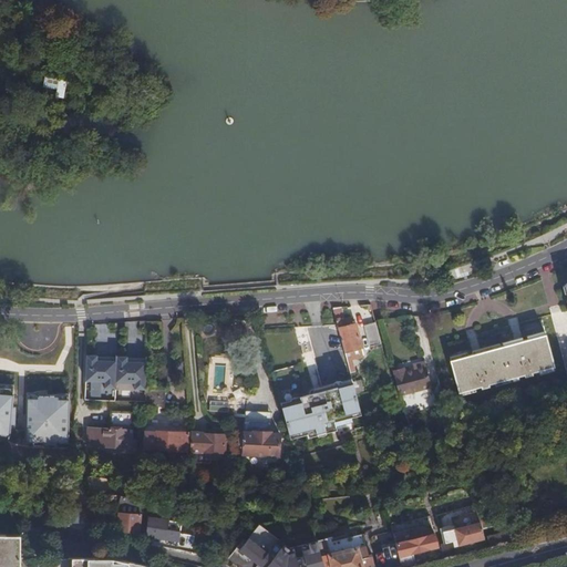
[(344,319),(342,309),(333,309),(334,316),(336,318),(337,321),(341,320),(344,319)]
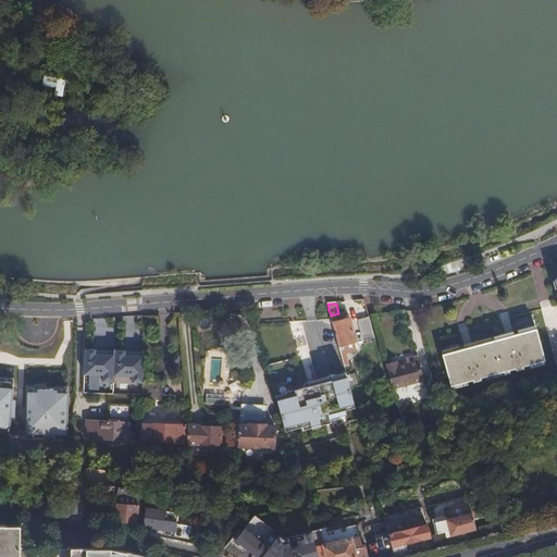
[(336,336),(341,354),(345,353),(343,345),(356,342),(349,320),(337,322),(335,318),(335,314),(331,316),(336,336)]
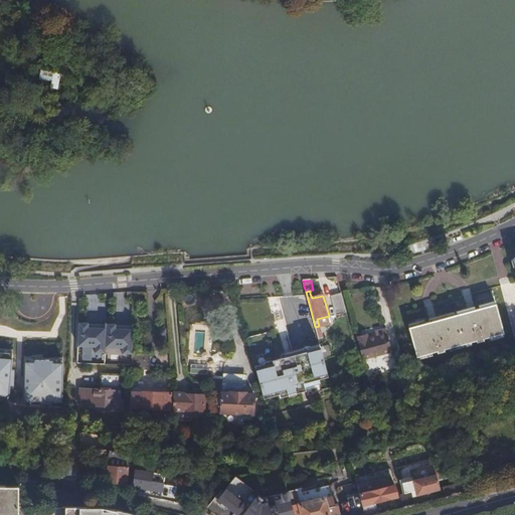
[(337,314),(346,312),(341,292),(331,295),(337,314)]
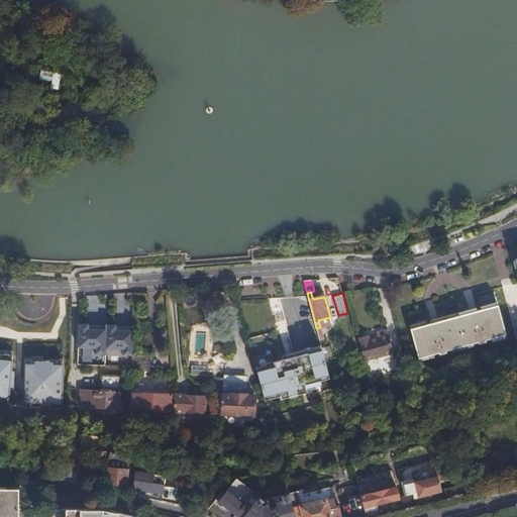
[(497,305),(412,329),(420,358),(506,335),(497,305)]
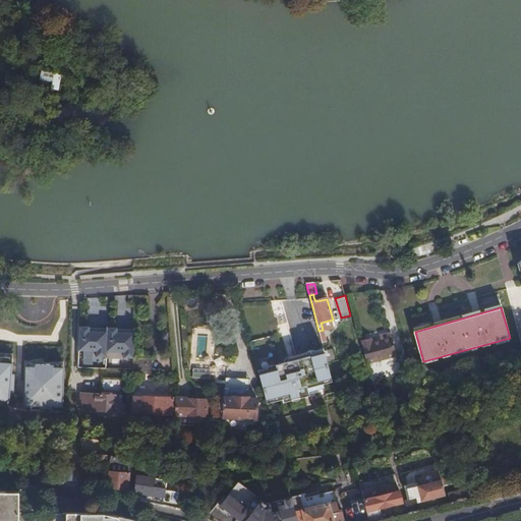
[(13,333),(7,333),(1,332),(1,331),(0,331),(0,362),(7,363),(7,350),(20,350),(20,352),(18,352),(18,359),(27,359),(29,359),(29,354),(29,335),(21,335),(22,326),(13,326),(13,333)]
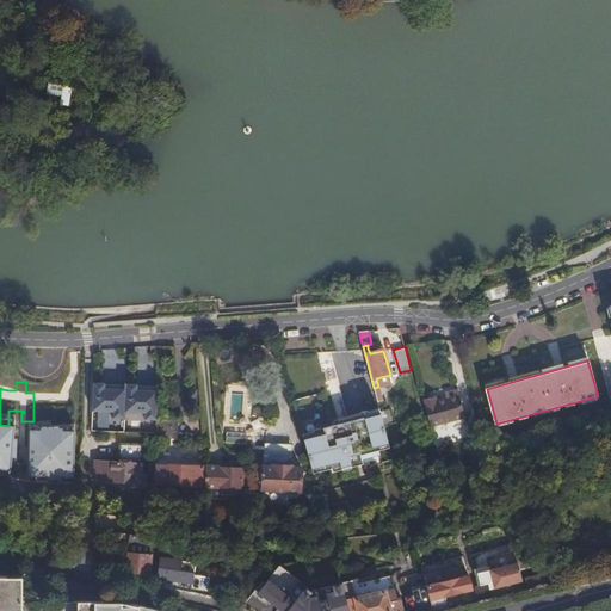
[(54,382),(34,382),(34,393),(34,415),(61,415),(61,434),(75,434),(76,388),(61,388),(61,392),(54,392),(54,382)]
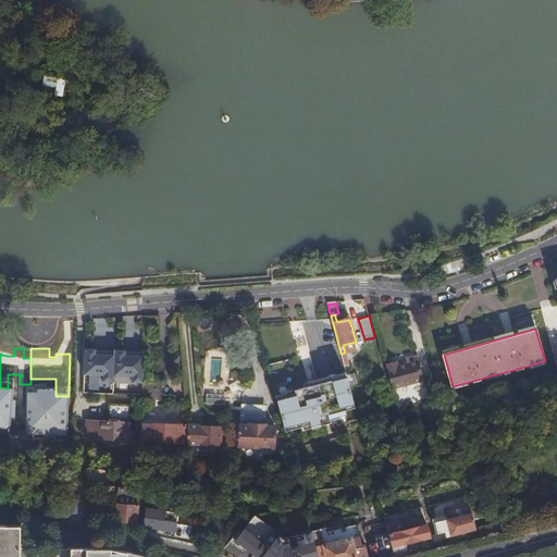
[(96,350),(85,350),(84,375),(103,376),(103,384),(113,384),(113,376),(114,356),(96,356),(96,350)]
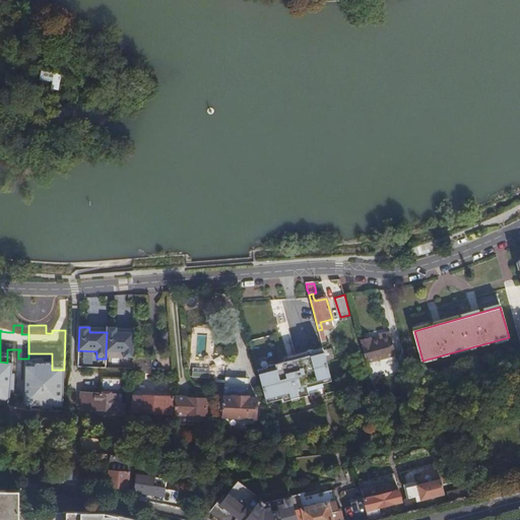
[(117,328),(107,328),(107,332),(106,351),(124,352),(124,360),(133,360),(133,359),(134,333),(117,333),(117,328)]
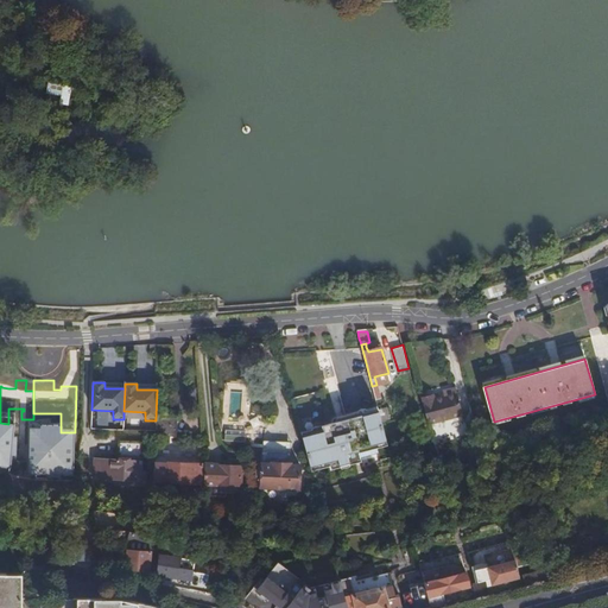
[(436,398),(423,401),(435,445),(472,435),(468,423),(476,420),(474,412),(464,415),(457,388),(444,392),(447,397),(436,399),(436,398)]
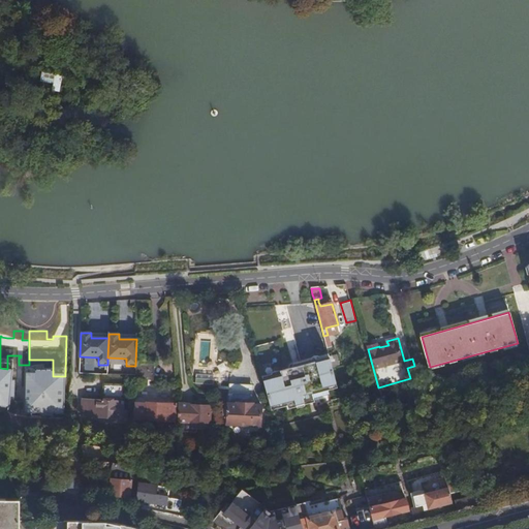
[(289,380),(288,374),(263,381),(270,406),(285,403),(286,407),(294,405),(296,409),(305,406),(302,395),(311,392),(312,396),(325,393),(323,387),(336,384),(333,371),(330,360),(330,359),(318,362),(317,359),(314,356),(312,360),(304,363),(302,366),(300,367),(302,377),(289,380)]
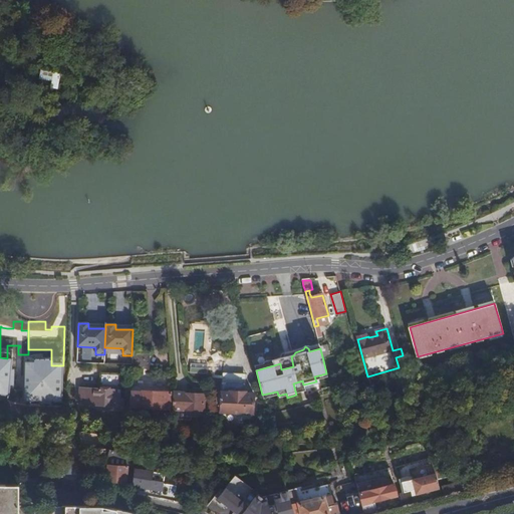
[(320,349),(323,360),(330,358),(327,347),(320,349)]
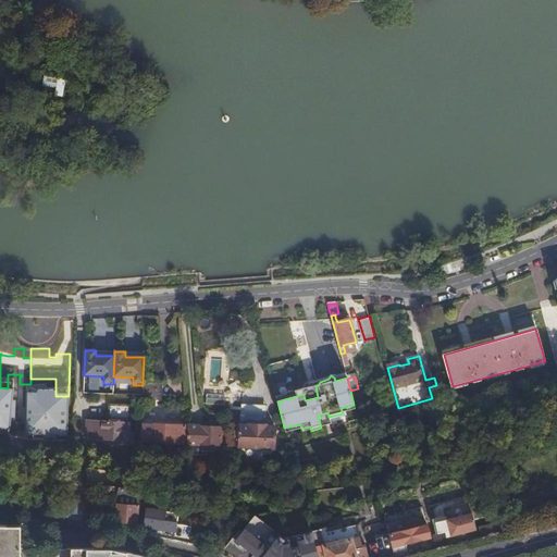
[(162,384),(143,384),(143,385),(143,387),(143,401),(161,403),(162,384)]
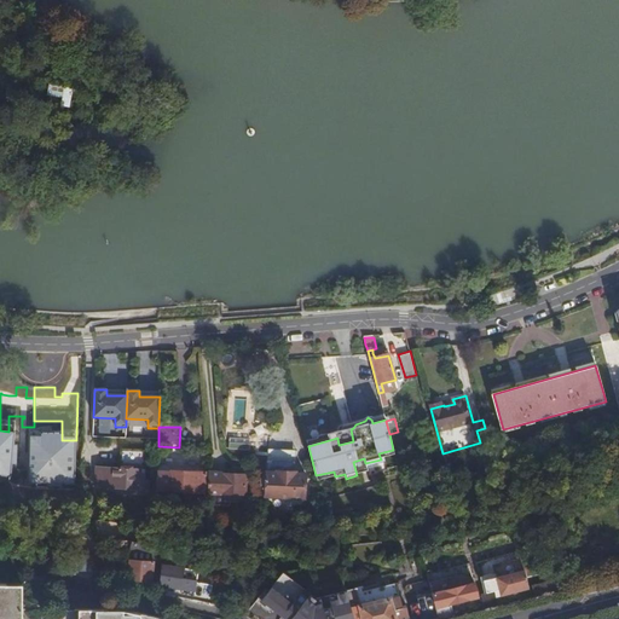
[(476,431),(480,443),(489,441),(485,428),(476,431)]
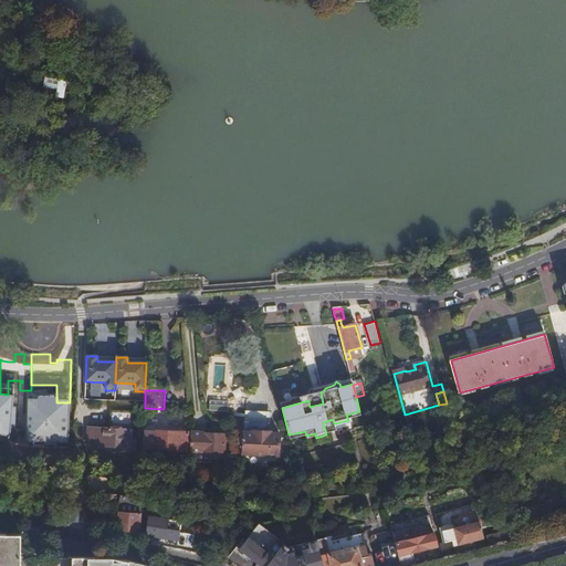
[(314,399),(308,400),(310,407),(323,404),(321,392),(313,395),(314,399)]
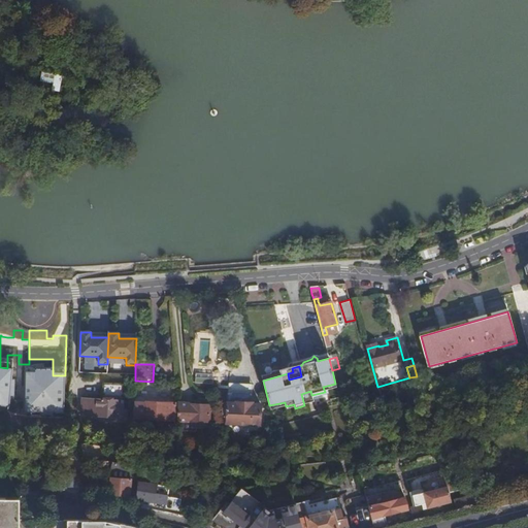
[(95,398),(83,397),(81,417),(126,419),(126,409),(123,409),(124,403),(125,403),(125,401),(124,401),(124,386),(103,385),(103,400),(94,399),(95,398)]
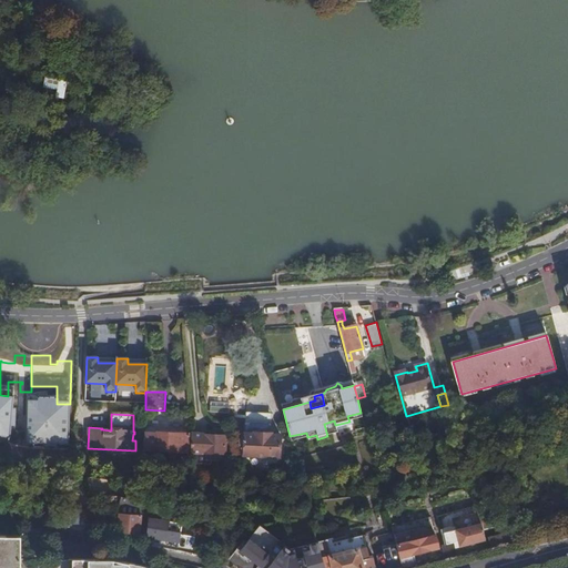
[(324,424),(327,436),(337,434),(335,425),(334,421),(324,424)]
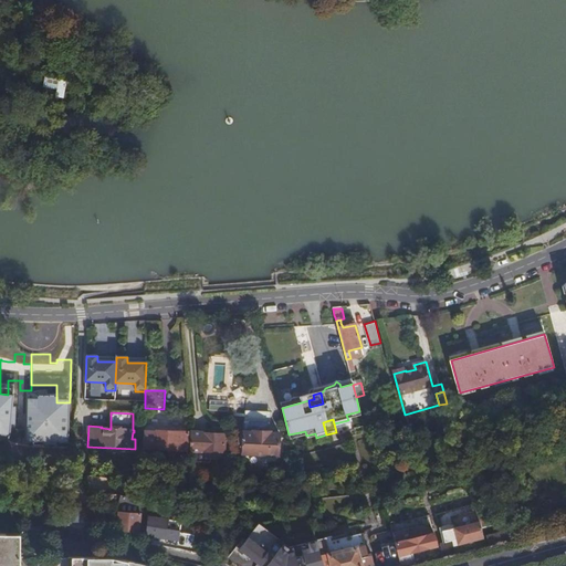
[(144,431),(144,449),(186,451),(187,433),(144,431)]
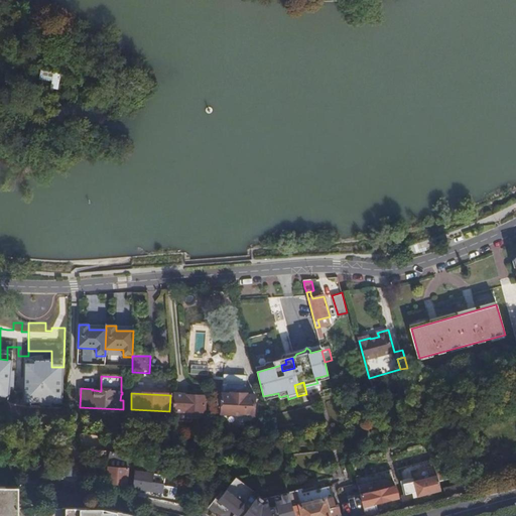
[(263,396),(264,401),(279,397),(278,393),(263,396)]
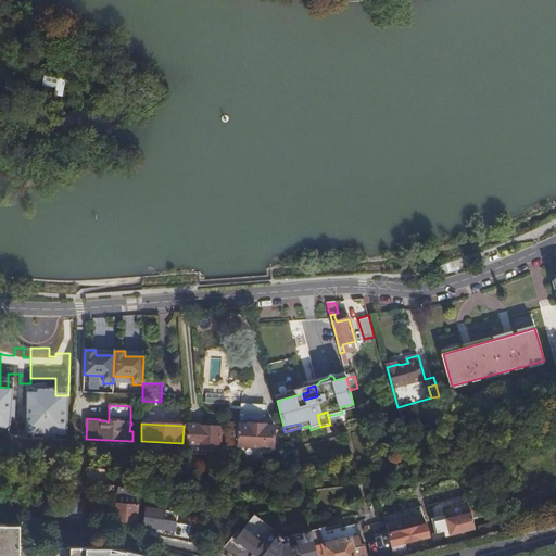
[(220,445),(222,428),(200,427),(200,426),(188,425),(187,444),(199,445),(199,444),(220,445)]
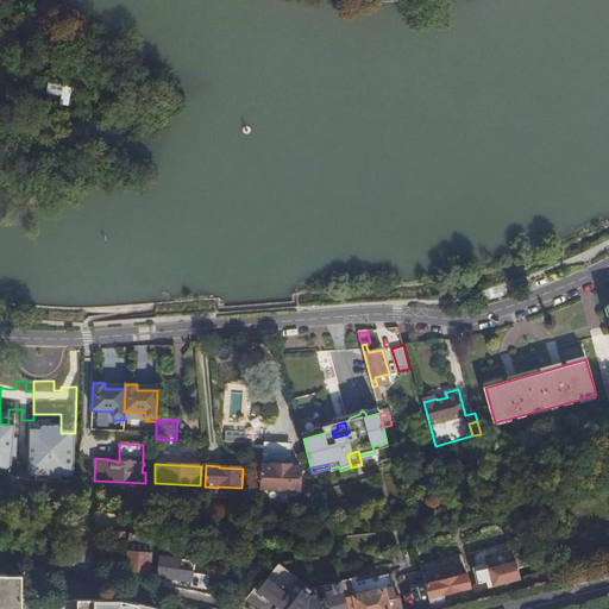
[(272,519),(255,512),(255,527),(261,527),(272,525),(272,519)]
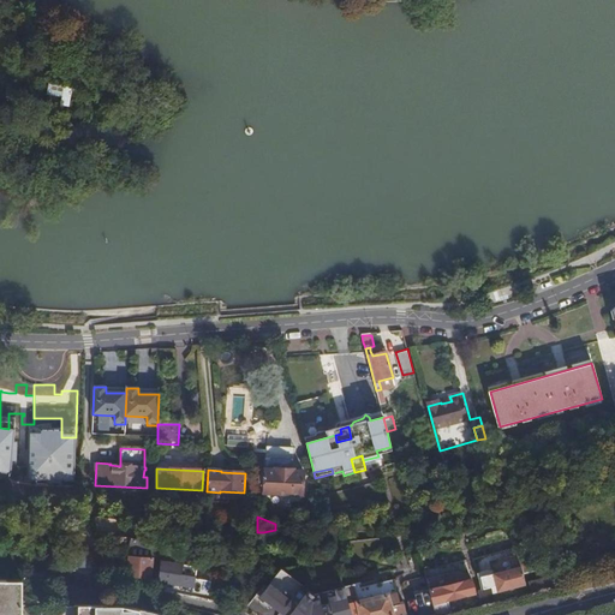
[(72,554),(70,568),(93,575),(94,555),(72,554)]
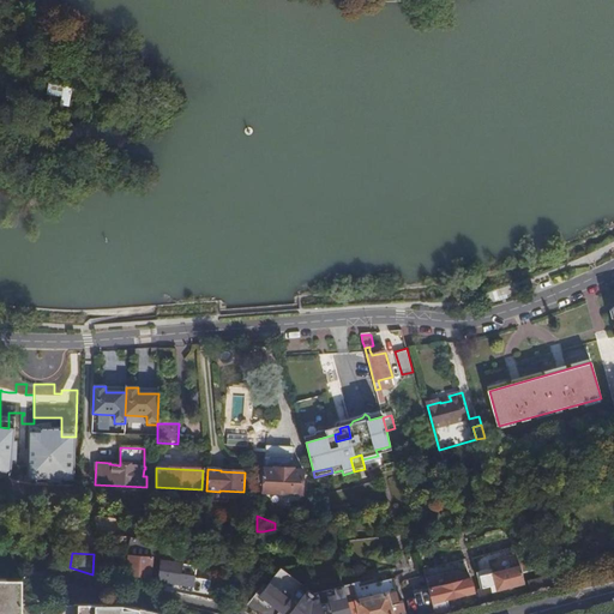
[(152,559),(130,557),(128,560),(124,560),(124,565),(128,565),(127,577),(151,579),(152,559)]
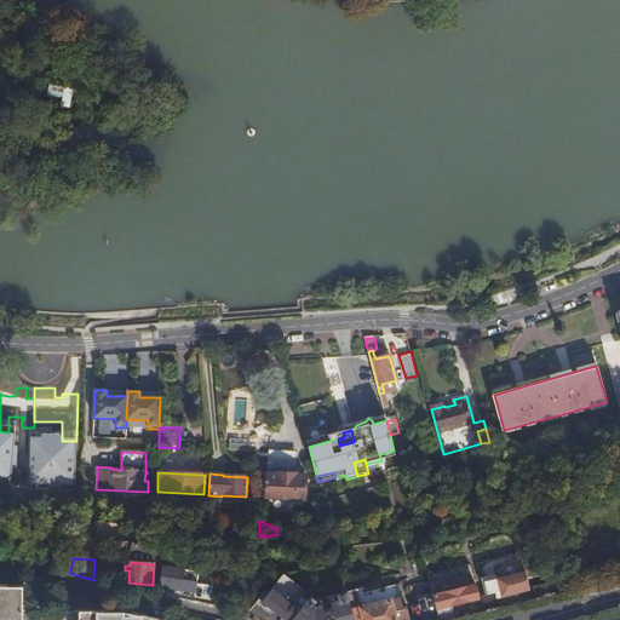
[(184,568),(162,566),(160,589),(195,593),(196,583),(194,573),(183,572),(184,568)]
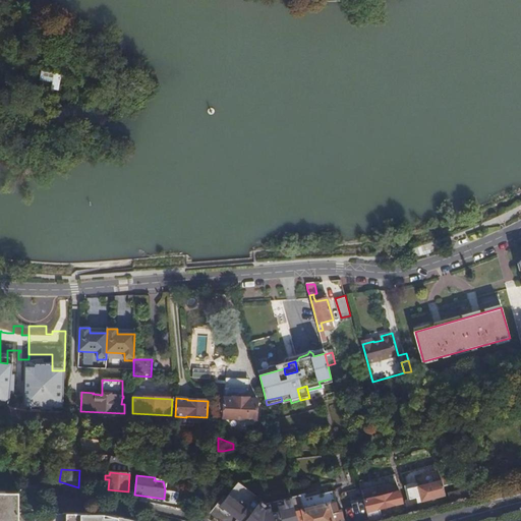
[(459,475),(442,479),(442,480),(444,487),(461,483),(459,475)]
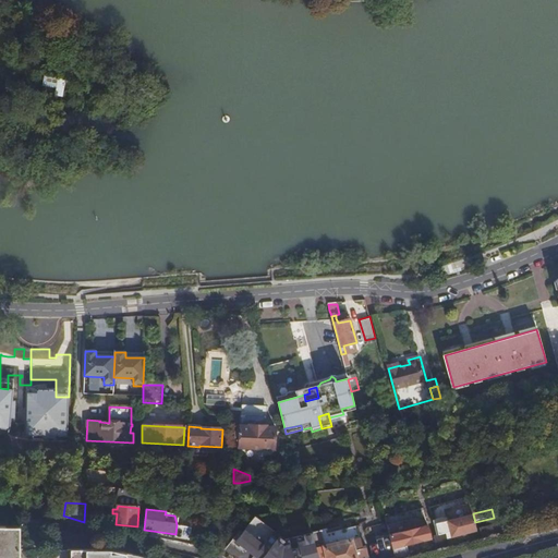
[(475,522),(473,514),(448,521),(452,537),(477,531),(475,522)]
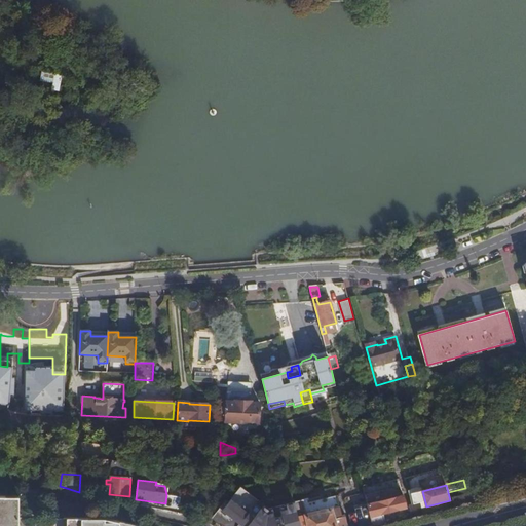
[(0,525),(19,525),(19,501),(5,500),(5,497),(0,496),(0,525)]
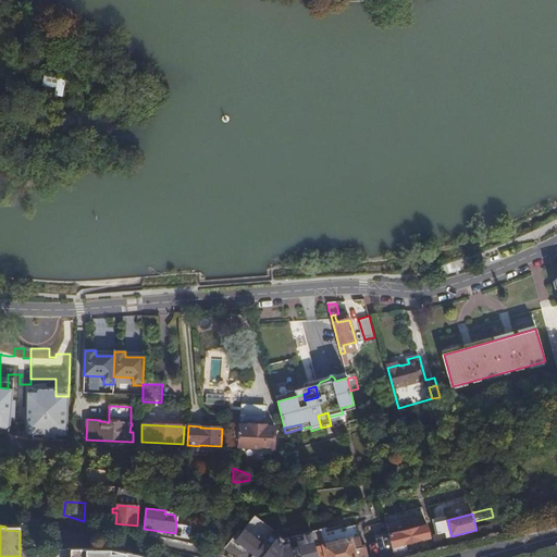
[(321,530),(312,532),(318,556),(364,556),(369,556),(366,545),(362,546),(357,525),(322,534),(321,530)]
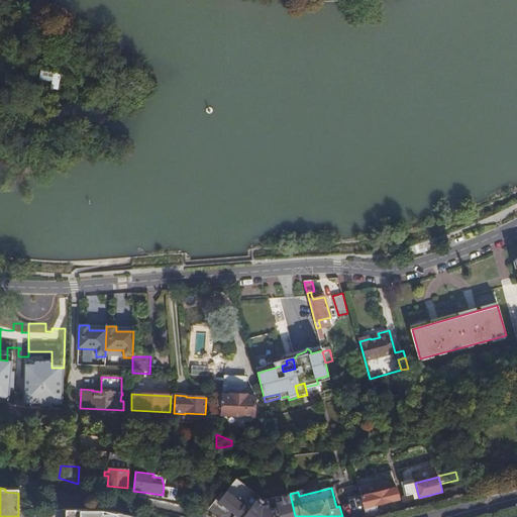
[(397,488),(360,497),(364,506),(366,516),(374,516),(378,516),(376,506),(400,500),(397,488)]
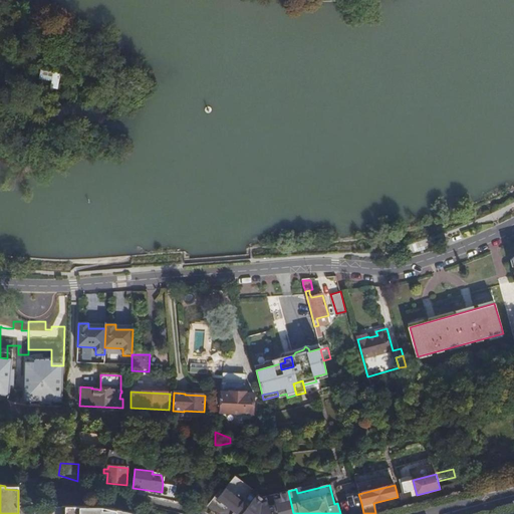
[(293,513),(288,491),(263,497),(259,494),(249,507),(225,488),(217,499),(235,513),(293,513)]
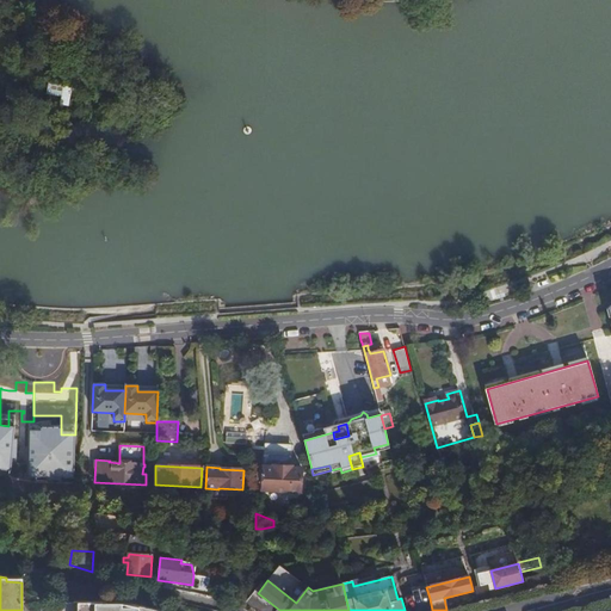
[(488,584),(475,587),(480,602),(493,598),(488,584)]
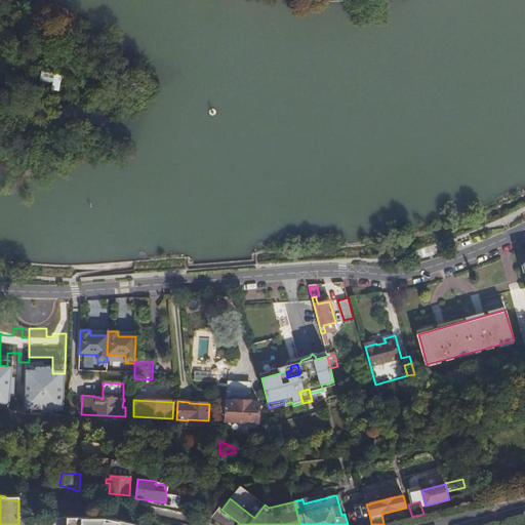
[(371,524),(369,514),(360,516),(362,524),(371,524)]
